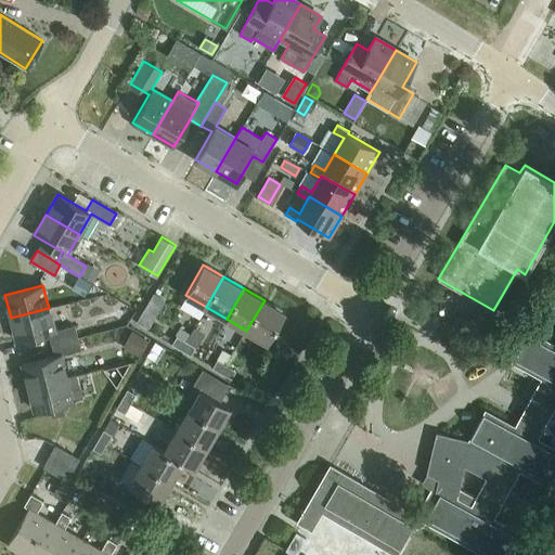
[(265,300),(246,331),(268,343),(285,312),(265,300)]
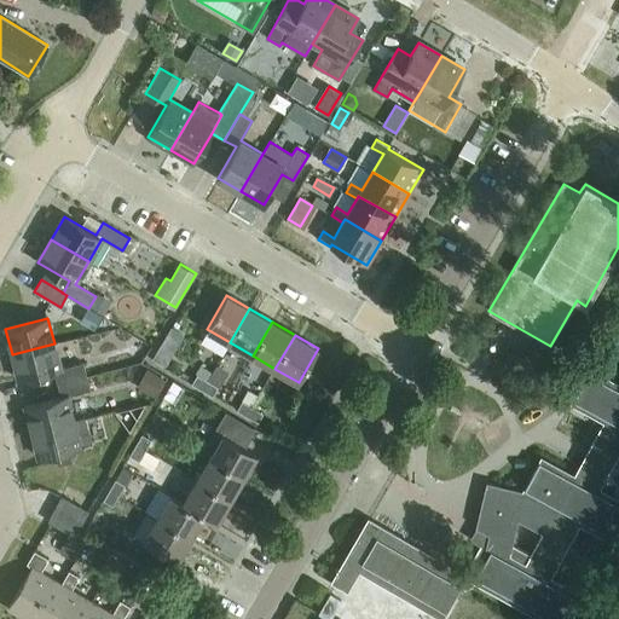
[(55,343),(12,354),(18,380),(53,371),(57,385),(87,376),(84,363),(61,369),(55,343)]
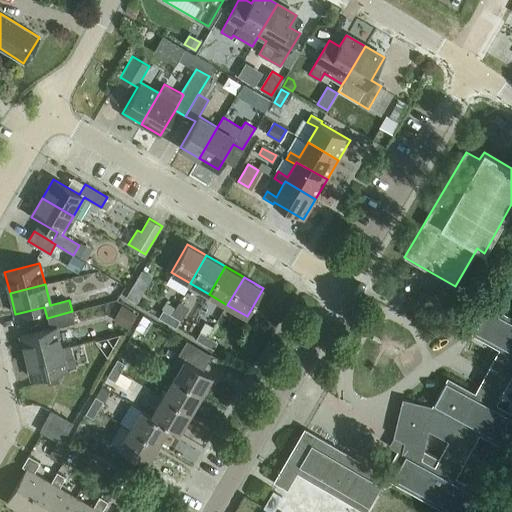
[(135,325),(143,310),(127,302),(119,318),(135,325)]
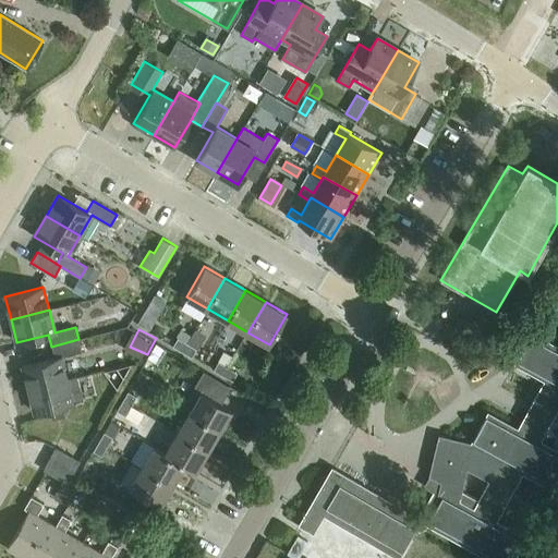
[(471,443),(439,436),(429,475),(424,486),(434,490),(419,518),(427,524),(489,557),(512,557),(525,537),(495,521),(522,472),(552,488),(557,476),(557,450),(540,440),(557,405),(557,347),(532,332),(514,363),(544,379),(518,428),(487,412),(471,443)]
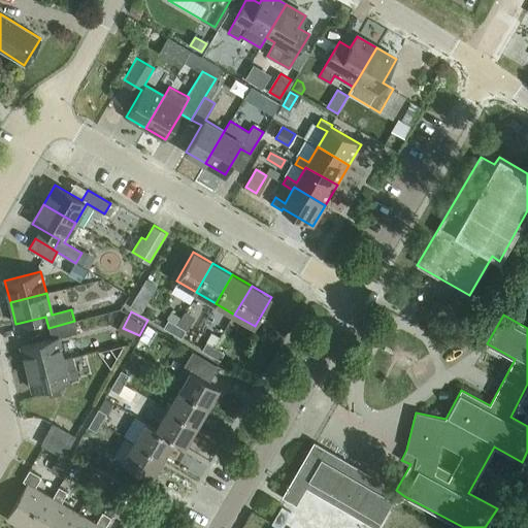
[(164,327),(172,332),(177,325),(168,320),(164,327)]
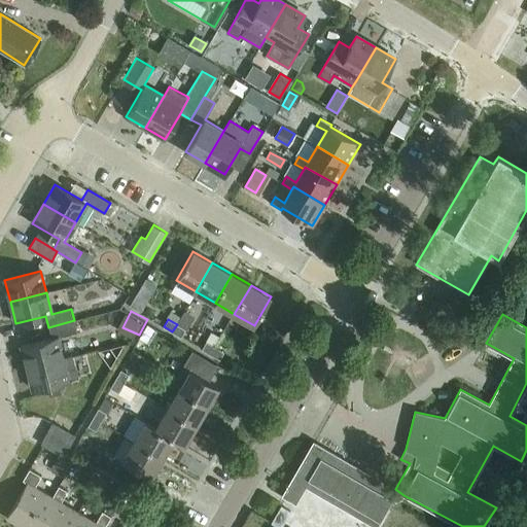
[(74,320),(48,327),(51,338),(22,346),(27,367),(63,358),(63,357),(58,337),(76,331),(74,320)]
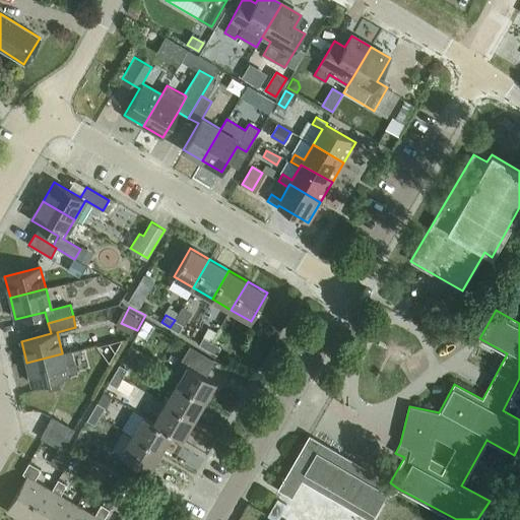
[(179,332),(183,325),(175,320),(170,327),(179,332)]
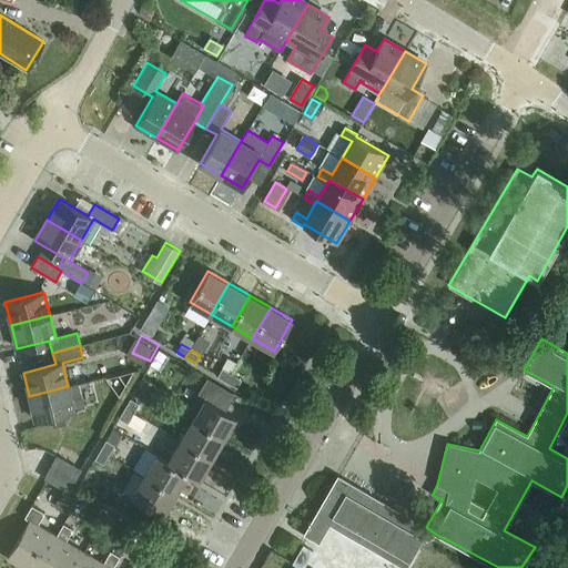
[(217,376),(227,381),(232,374),(222,368),(217,376)]
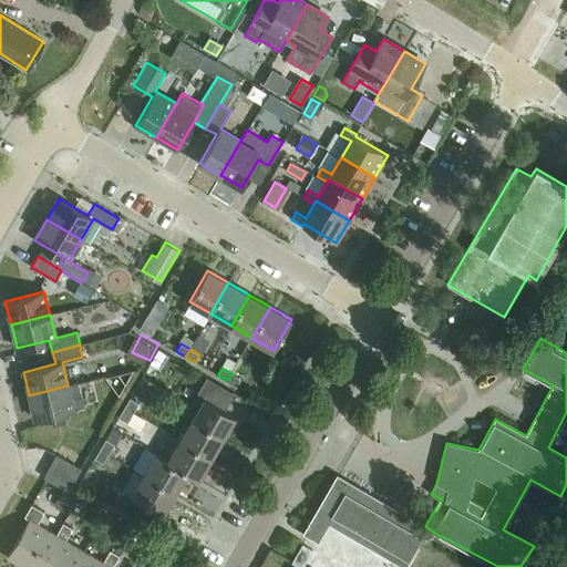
[(237,385),(240,379),(232,373),(227,380),(237,385)]
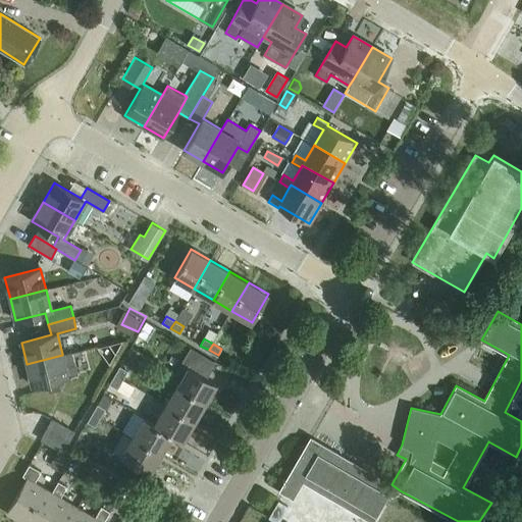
[(138,363),(143,354),(131,347),(125,355),(138,363)]
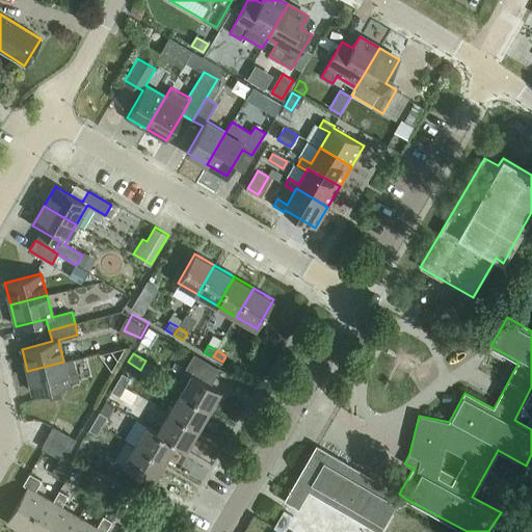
[(74,358),(63,361),(63,362),(27,371),(33,393),(80,381),(74,358)]
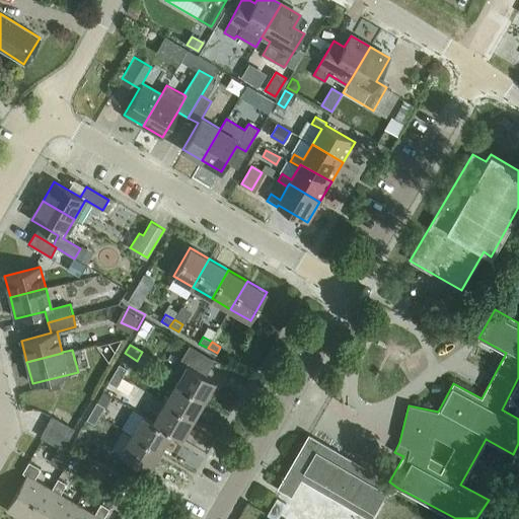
[(126,369),(119,364),(114,373),(121,377),(126,369)]
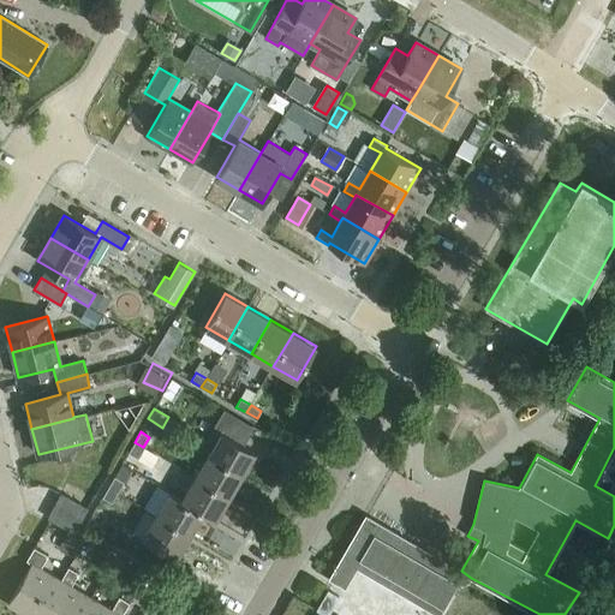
[(221,431),(208,455),(242,475),(255,452),(221,431)]
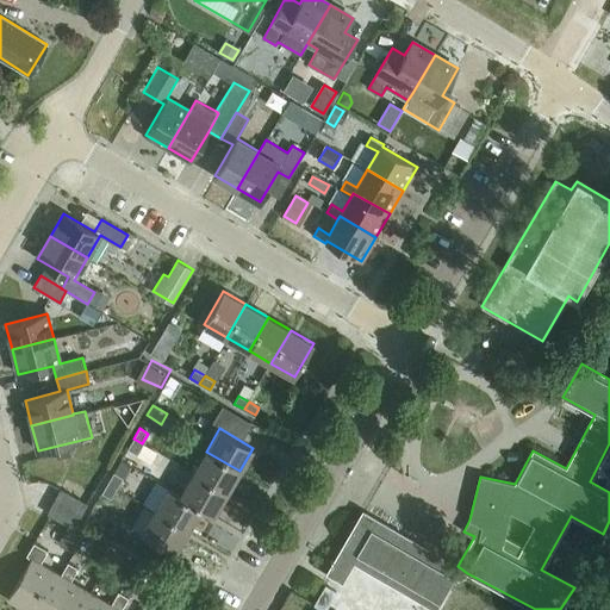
[(137,453),(142,443),(134,439),(128,448),(137,453)]
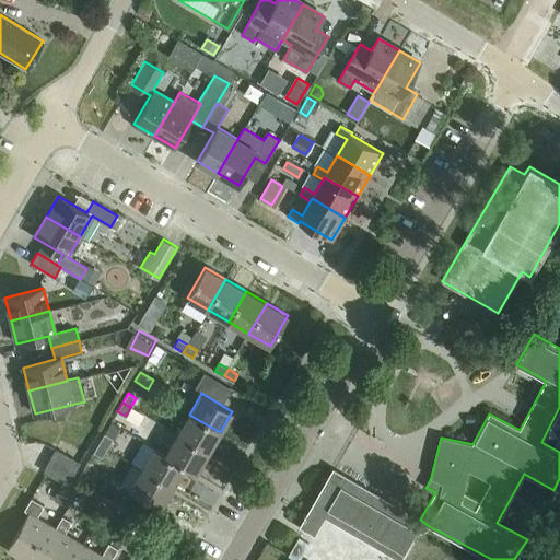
[(220,432),(189,415),(177,434),(208,452),(220,432)]
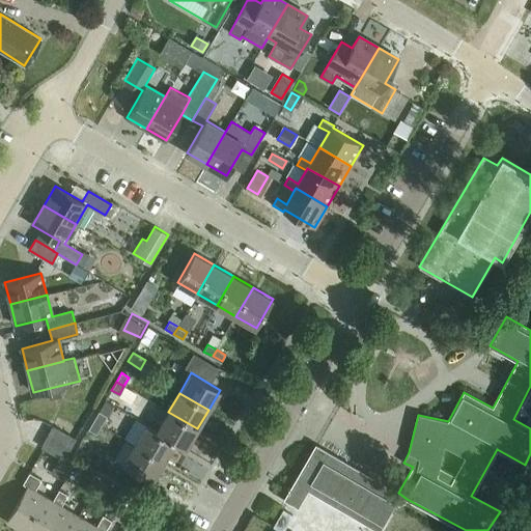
[(99,412),(94,420),(102,425),(107,416),(99,412)]
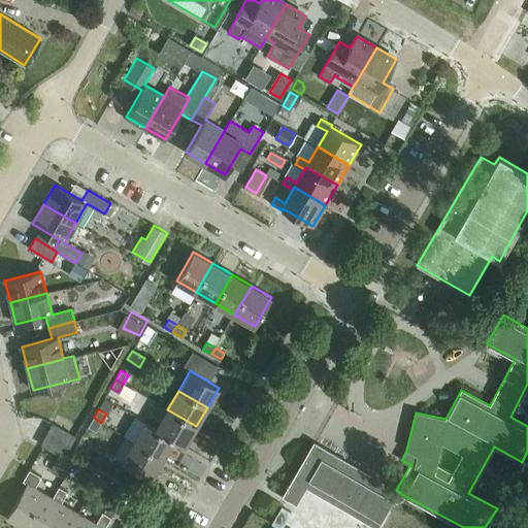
[(167,409),(157,428),(156,429),(173,439),(184,446),(196,426),(167,409)]
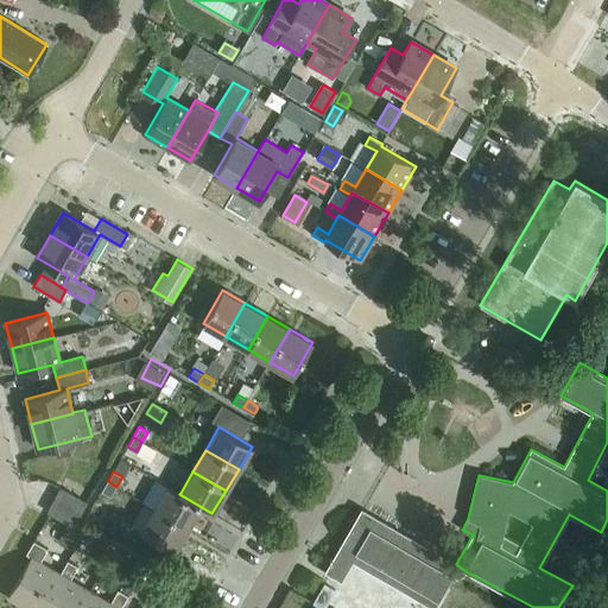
[(102,491),(111,495),(116,487),(108,481),(102,491)]
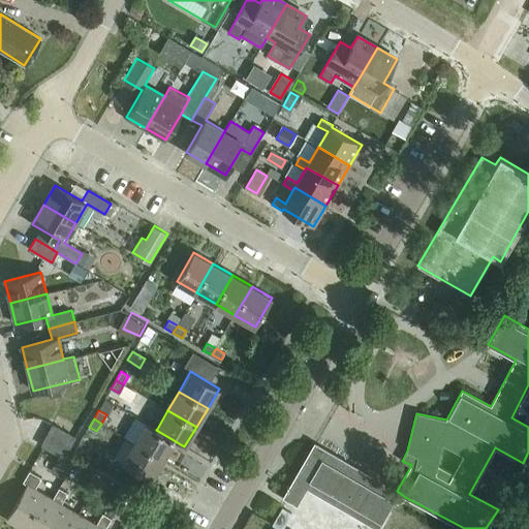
[(134,442),(163,460),(174,440),(156,430),(157,429),(146,423),(134,442)]
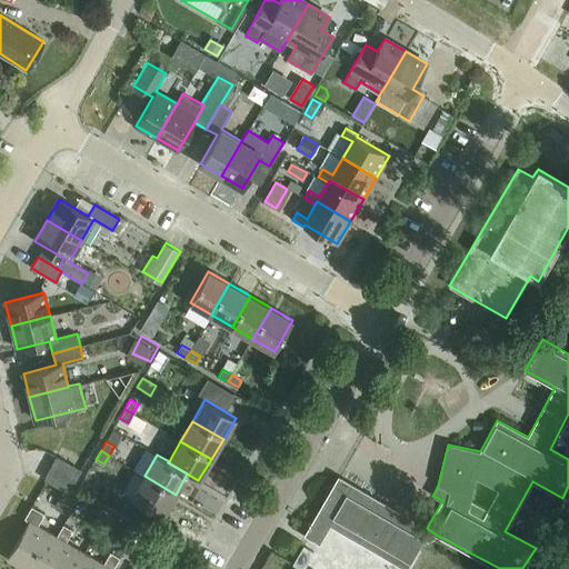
[(45,479),(69,492),(81,470),(57,457),(45,479)]
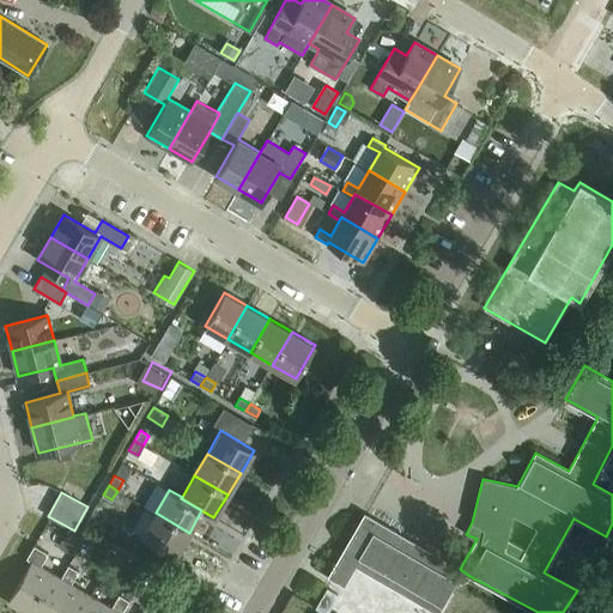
[(175,556),(189,533),(156,513),(143,535),(175,556)]
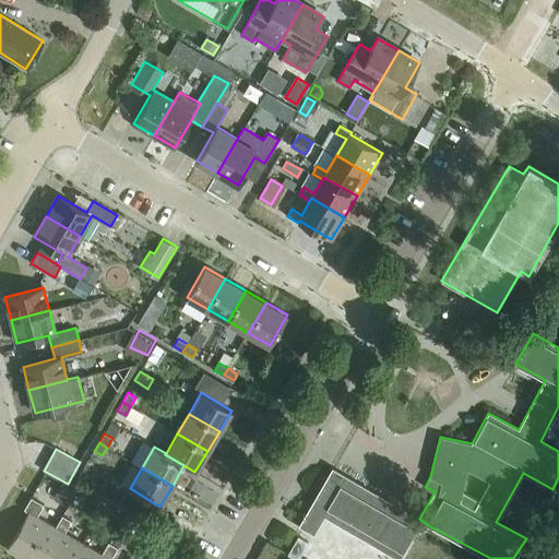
[(419,532),(426,528),(428,525),(419,519),(332,468),(299,525),(313,533),(323,515),(399,558),(416,530),(419,532)]
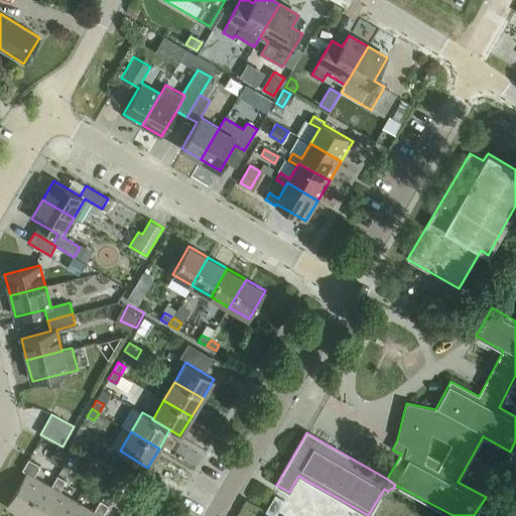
[(59,448),(52,461),(61,467),(70,455),(59,448)]
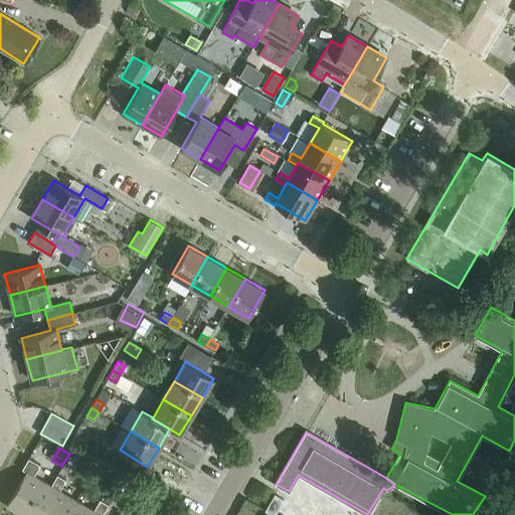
[(38,514),(54,488),(51,486),(34,476),(40,465),(28,458),(22,469),(27,472),(7,506),(21,514),(38,514)]
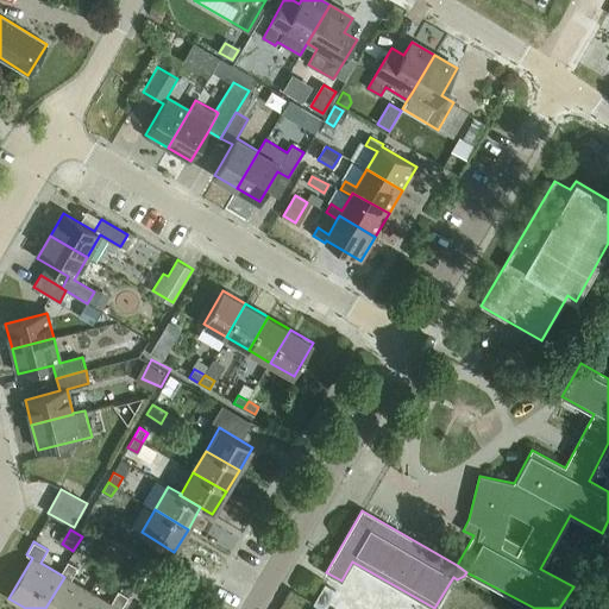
[(80,608),(90,591),(70,581),(77,567),(68,562),(61,575),(64,577),(45,608),(80,608)]
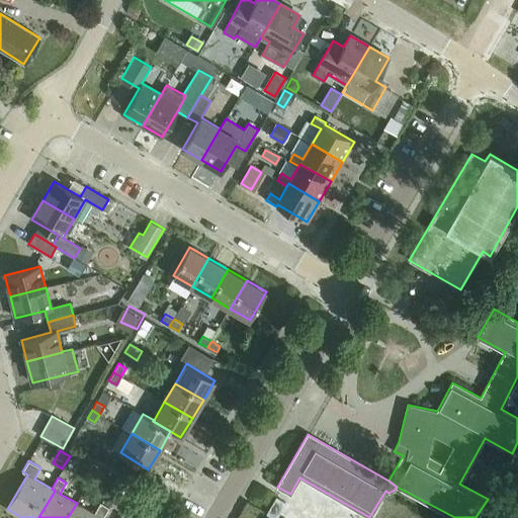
[(272,517),(275,517),(285,503),(276,497),(266,514),(272,517)]
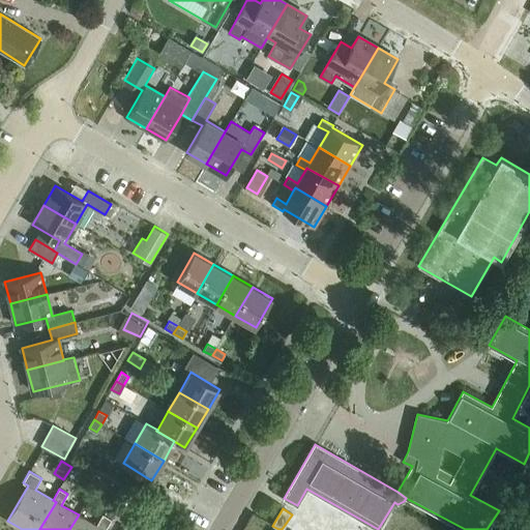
[(99,529),(101,528),(104,529),(105,529),(112,520),(102,514),(96,525),(79,514),(69,529),(99,529)]
